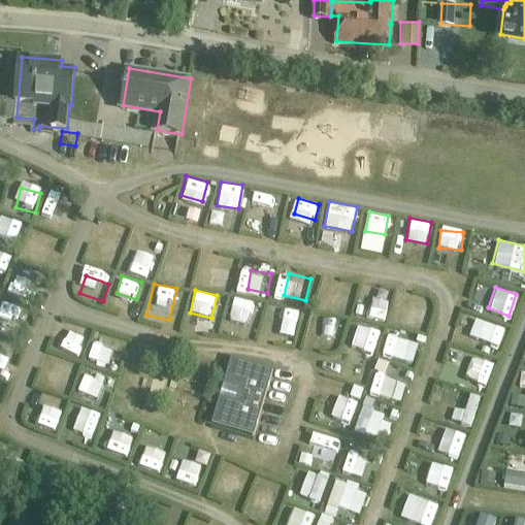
[(406,300),(401,321),(424,327),(430,307),(406,300)]
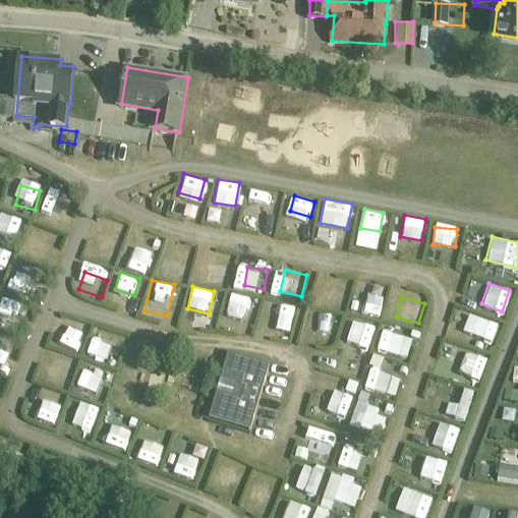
[(268,298),(262,315),(279,322),(285,303),(268,298)]
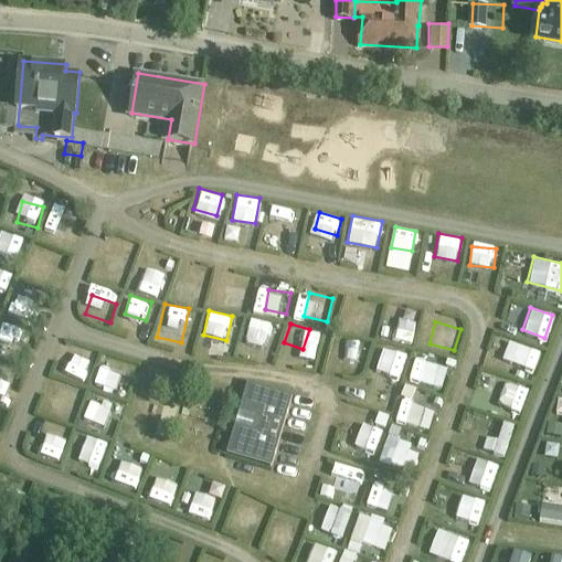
[(62,352),(91,362),(96,347),(67,337),(62,352)]
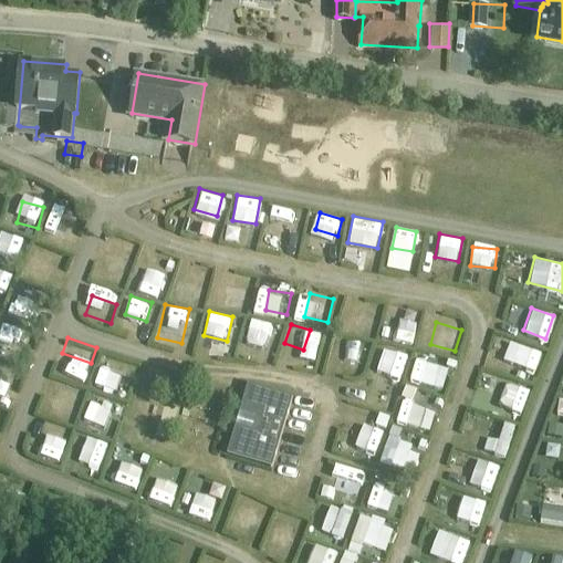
[(537,373),(543,350),(508,340),(500,362),(537,373)]
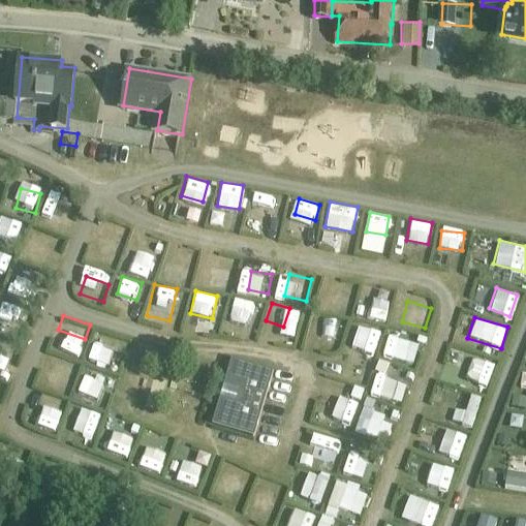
[(351,348),(374,356),(383,326),(361,318),(351,348)]
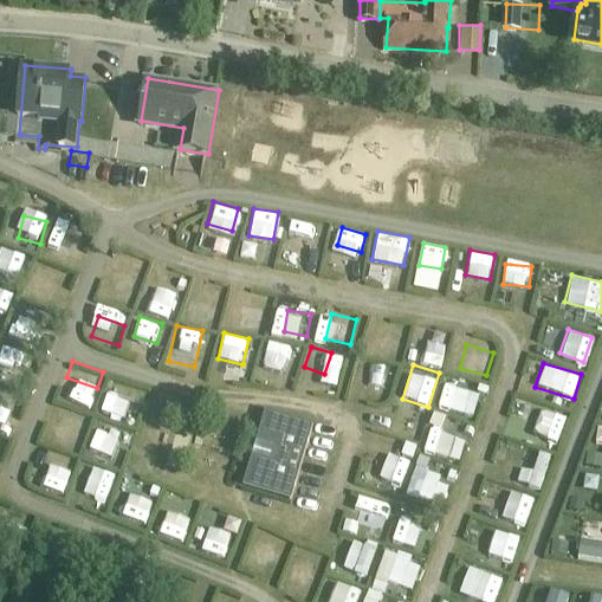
[(558,441),(568,418),(542,407),(531,431),(558,441)]
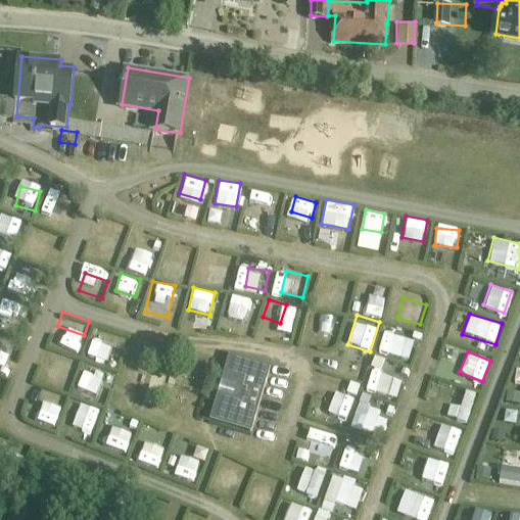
[(253,430),(273,366),(272,366),(270,371),(230,360),(214,413),(254,424),(252,430),(253,430)]
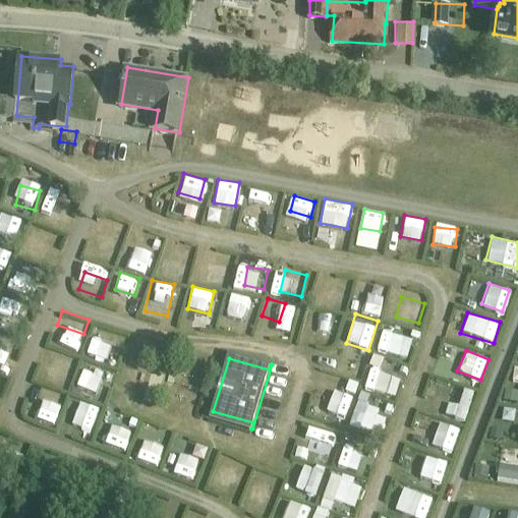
[(103,397),(106,373),(83,370),(80,394),(103,397)]
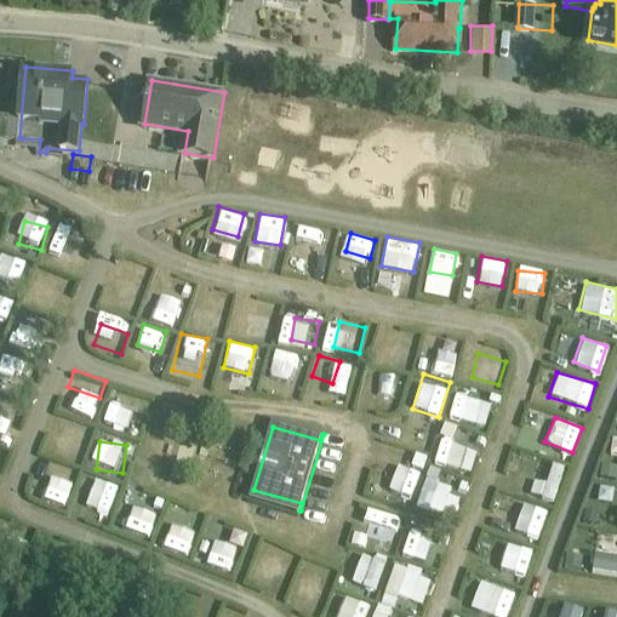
[(546,480),(535,476),(530,491),(555,501),(567,467),(553,461),(546,480)]
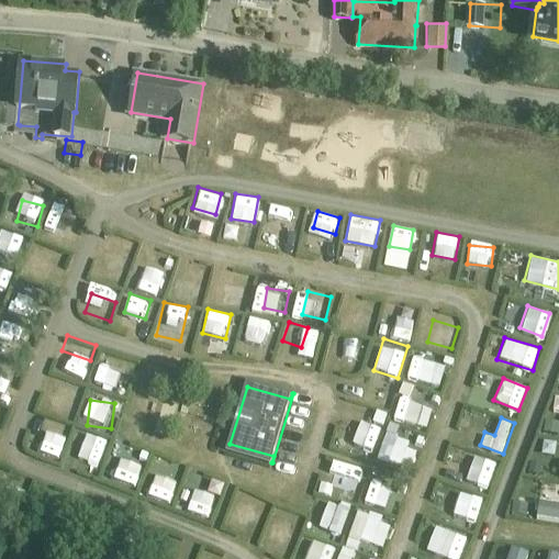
[(35,445),(57,454),(65,434),(43,425),(35,445)]
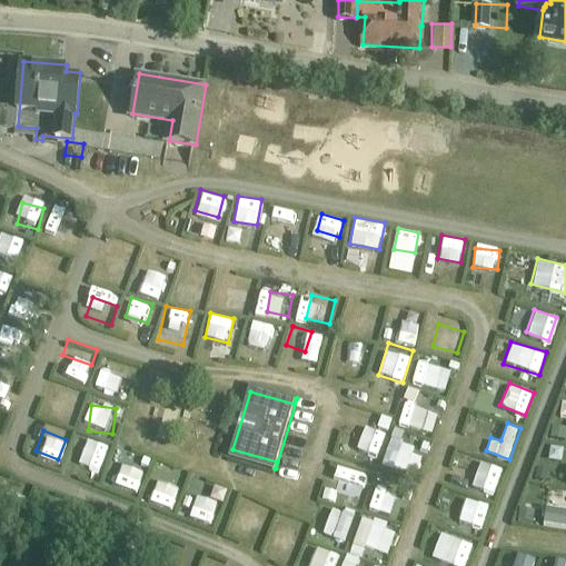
[(391,439),(384,459),(403,467),(410,448),(391,439)]
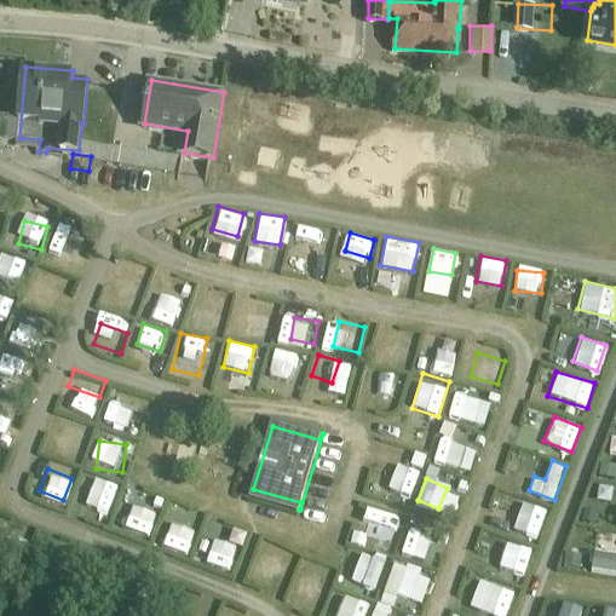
[(539,536),(550,508),(523,499),(512,527),(539,536)]
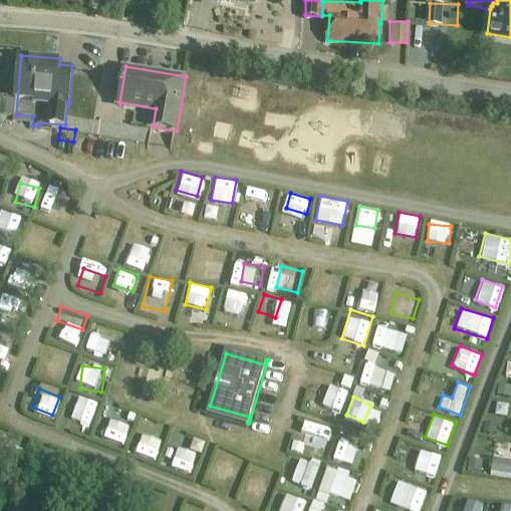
[(109,416),(104,437),(125,442),(131,420),(109,416)]
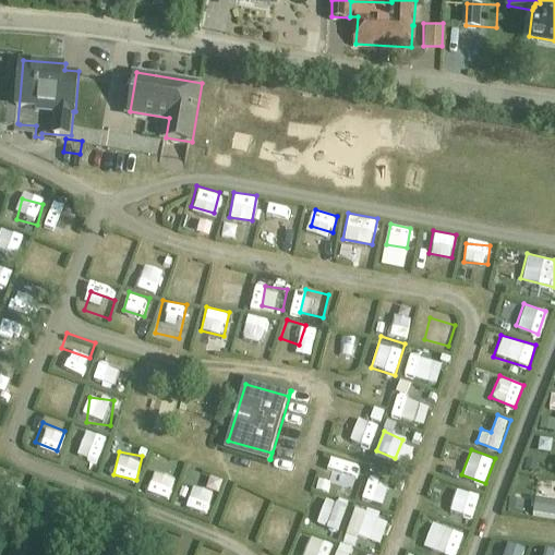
[(147,487),(168,496),(180,467),(159,458),(147,487)]
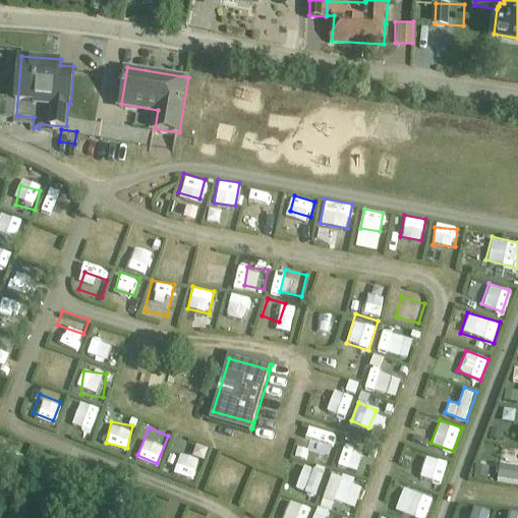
[(318,432),(311,452),(333,458),(339,438),(318,432)]
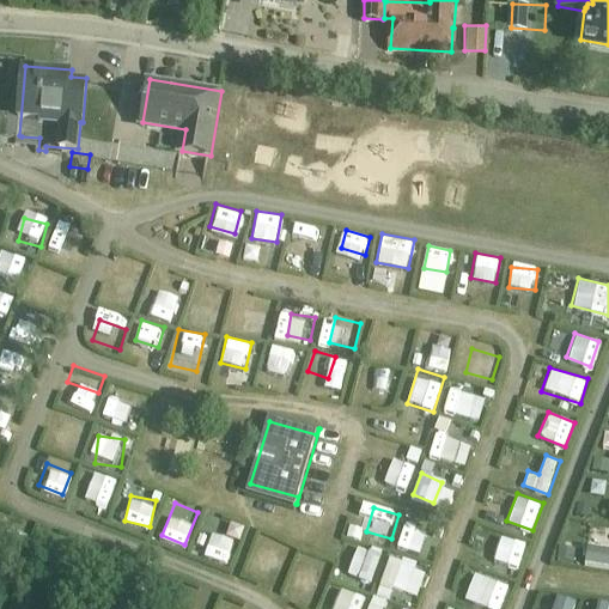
[(409,512),(401,533),(424,542),(432,522),(409,512)]
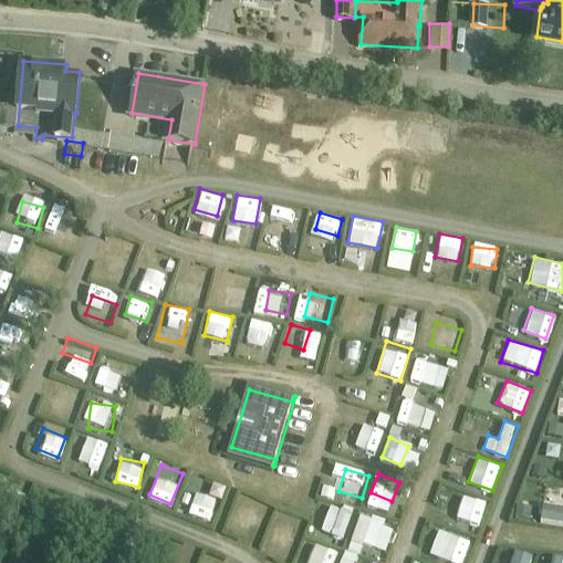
[(210,520),(219,498),(197,489),(188,511),(210,520)]
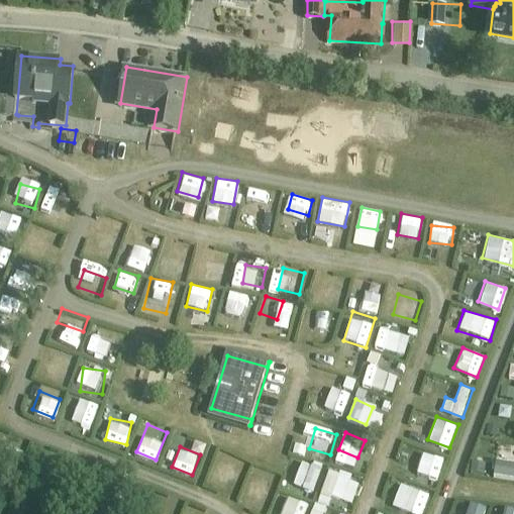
[(425,474),(439,479),(447,457),(433,452),(425,474)]
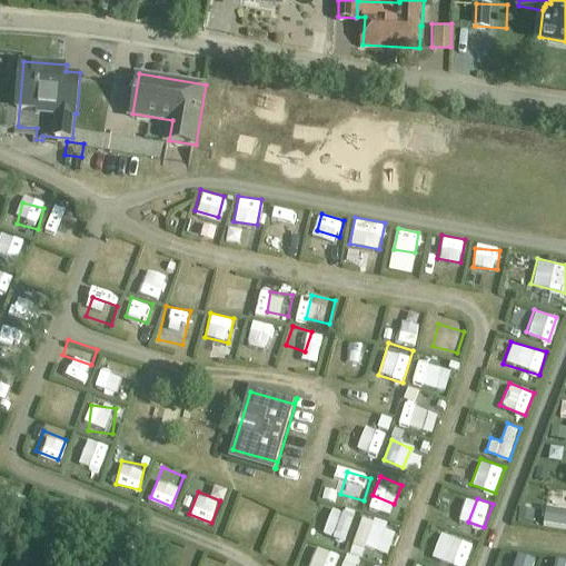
[(540,524),(565,525),(565,506),(542,505),(540,524)]
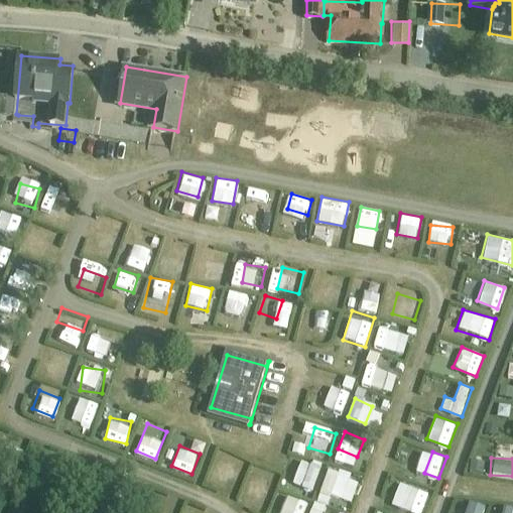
[(254,464),(244,486),(263,495),(273,472),(254,464)]
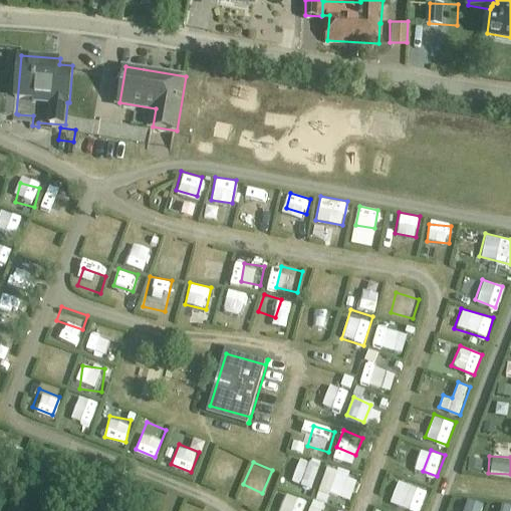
[(309,491),(317,474),(295,463),(287,481),(309,491)]
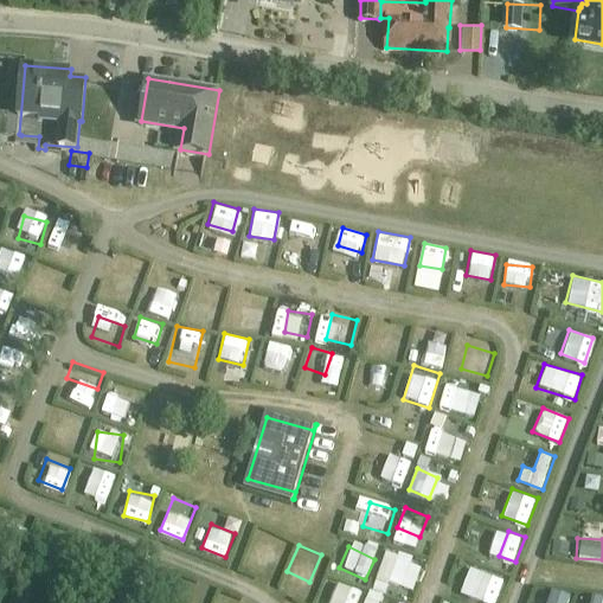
[(414,587),(419,560),(383,552),(377,579),(414,587)]
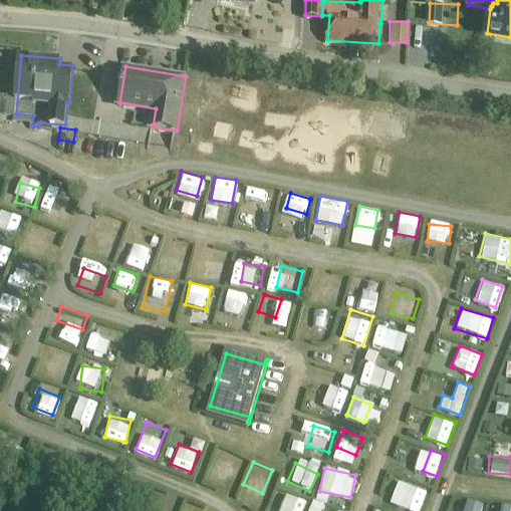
[(397,479),(389,500),(417,510),(420,510),(428,492),(397,479)]
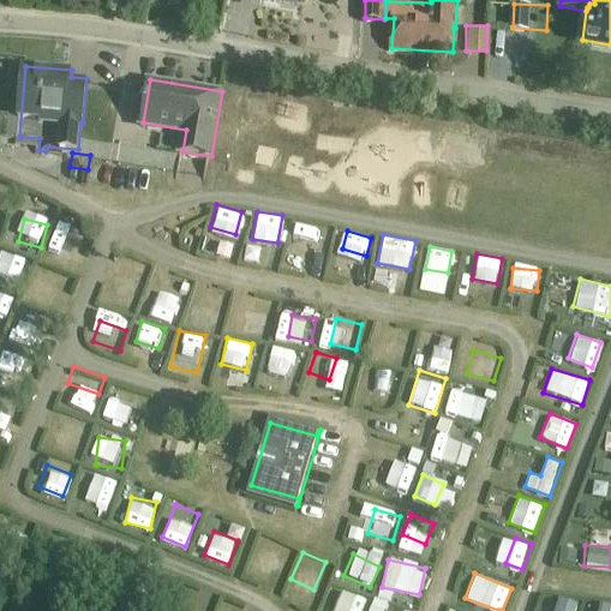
[(550,610),(576,610),(580,604),(556,595),(550,610)]
